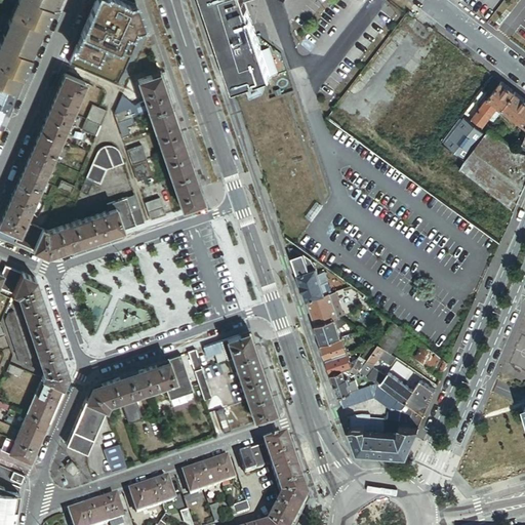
[(17,0),(0,40),(0,83),(15,90),(53,0),(17,0)]
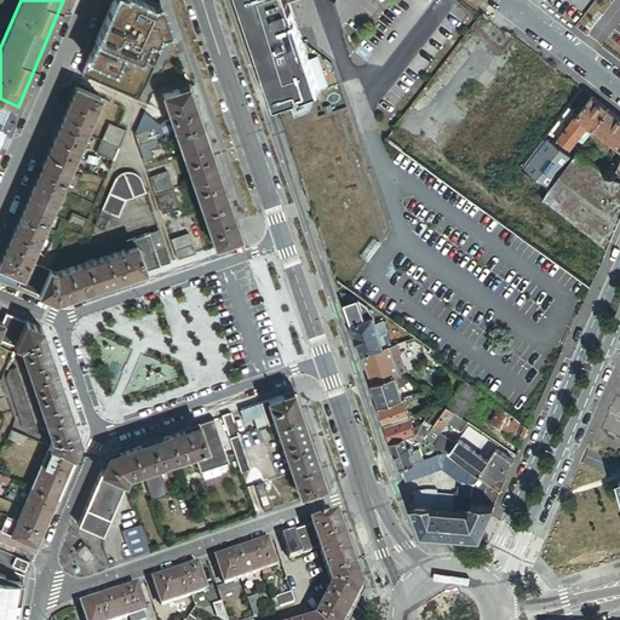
[(120,0),(114,0),(99,33),(158,58),(170,32),(160,4),(158,5),(148,0),(144,0),(144,1),(141,0),(125,0),(124,3),(120,0)]
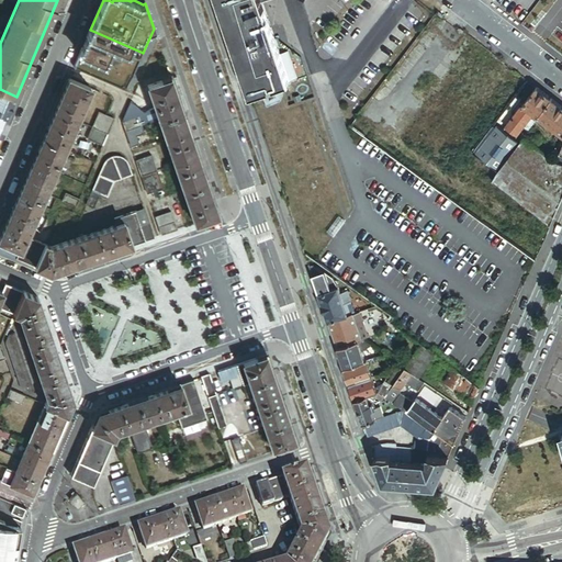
[(218,0),(251,96),(290,82),(262,0),(261,0),(218,0)]
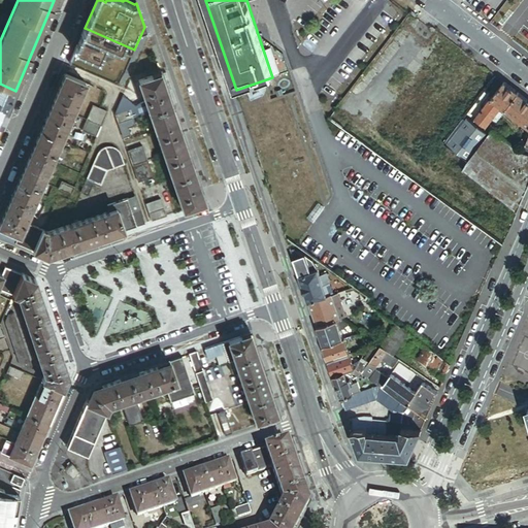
[(85,28),(70,63),(120,85),(134,50),(85,28)]
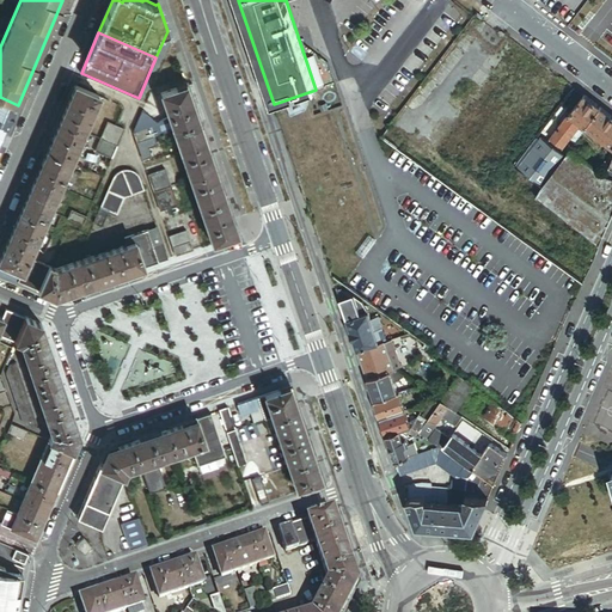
[(495,194),(516,166),(548,127),(563,106),(565,104),(509,61),(440,151),(495,194)]
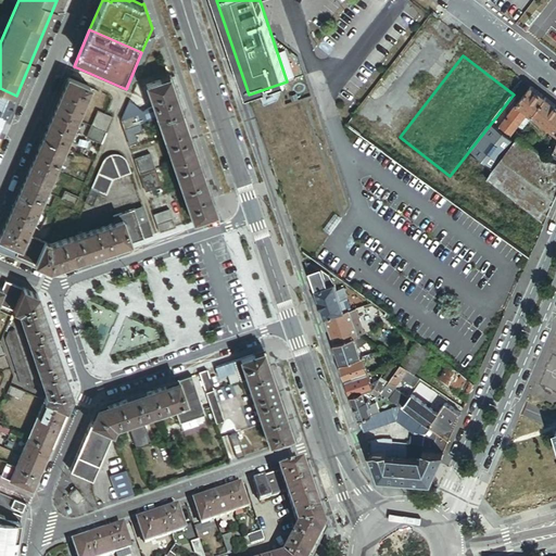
[(54,110),(76,119),(90,87),(68,77),(54,110)]
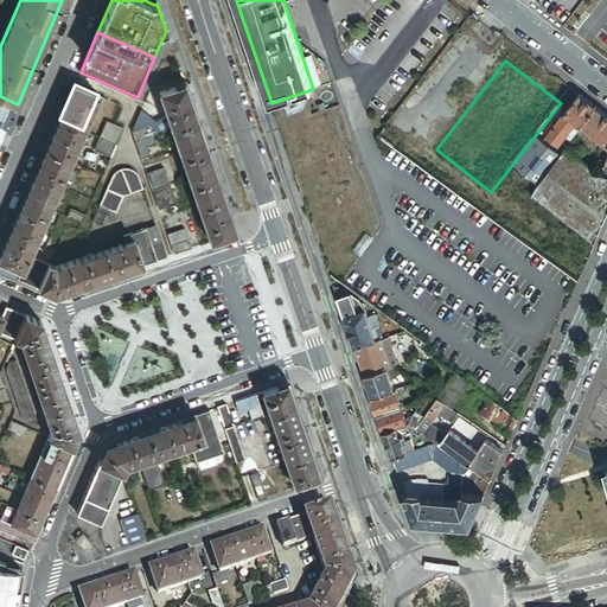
[(197,120),(185,84),(160,93),(168,116),(173,129),(197,120)]
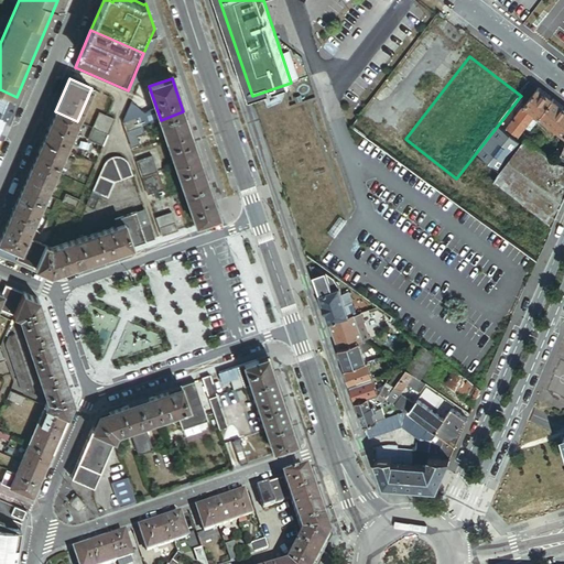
[(537,115),(541,118),(554,100),(539,88),(527,102),(511,122),(507,127),(519,137),(537,115)]
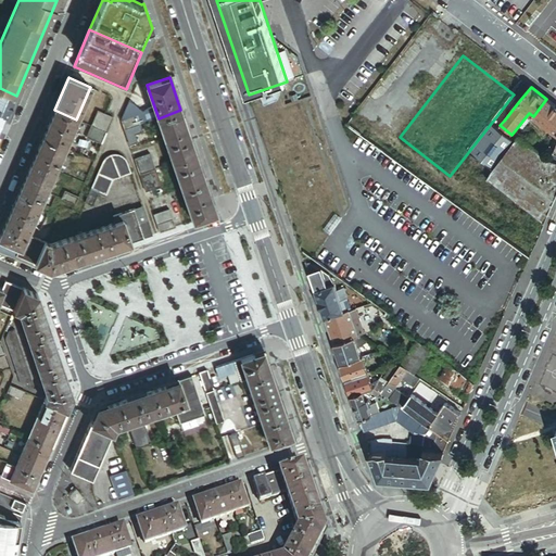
[(0,113),(7,117),(16,96),(0,88),(0,113)]
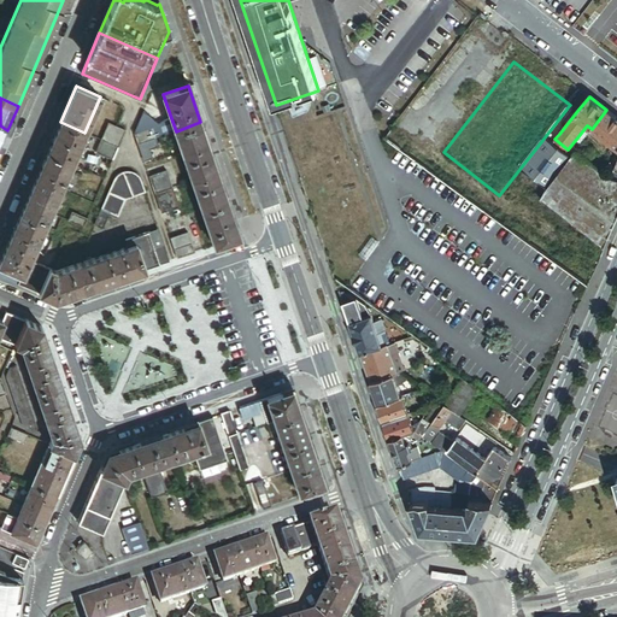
[(568,107),(552,128),(559,134),(576,112),(568,107)]
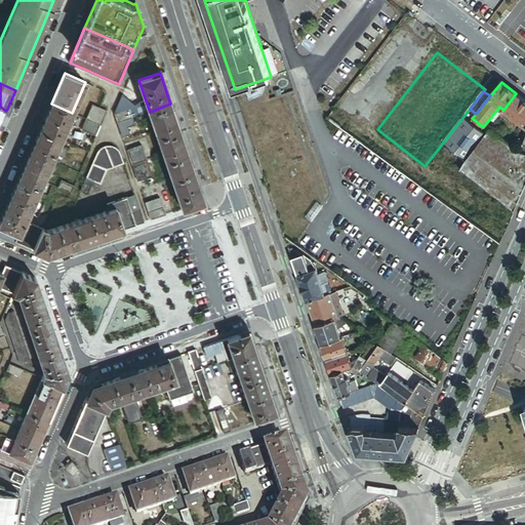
[(503,110),(524,126),(524,99),(516,93),(503,110)]
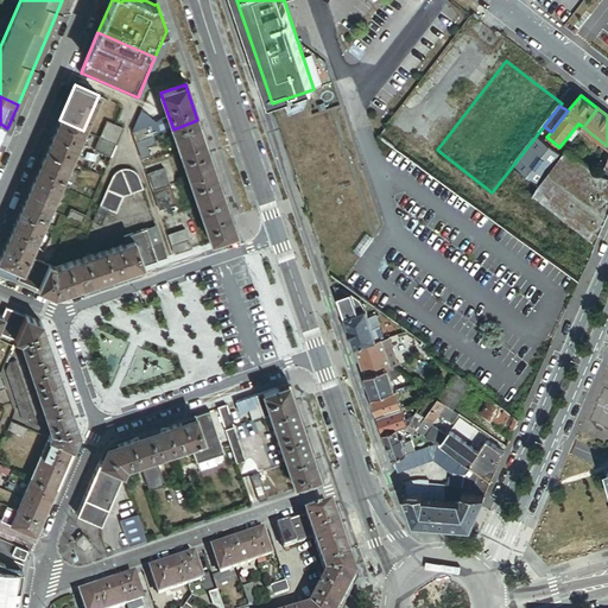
[(156,122),(141,111),(133,131),(150,125),(156,122)]
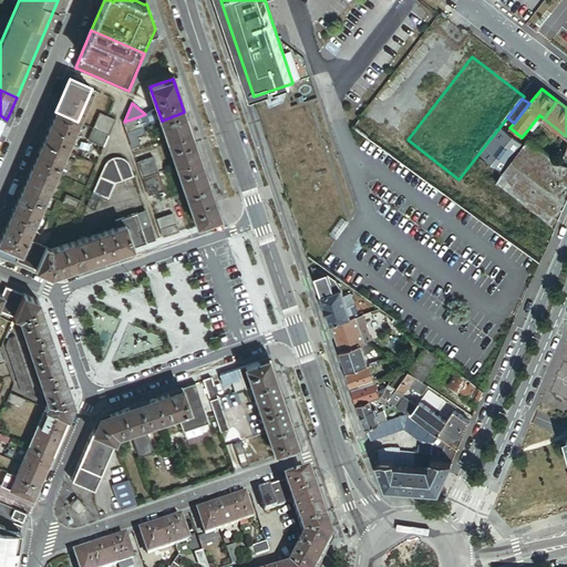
[(143,126),(162,121),(157,109),(145,114),(140,116),(143,126)]
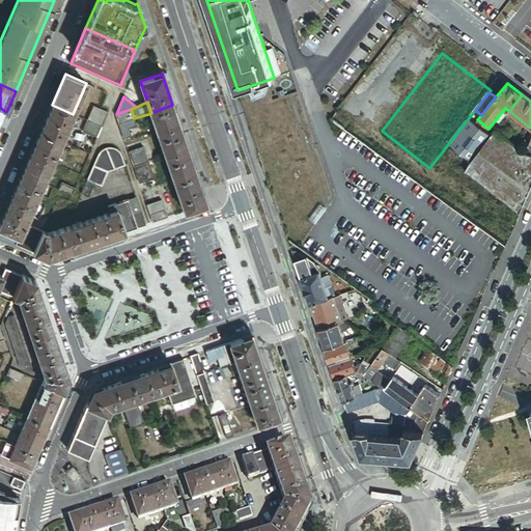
[(61,140),(73,114),(52,105),(40,132),(61,140)]
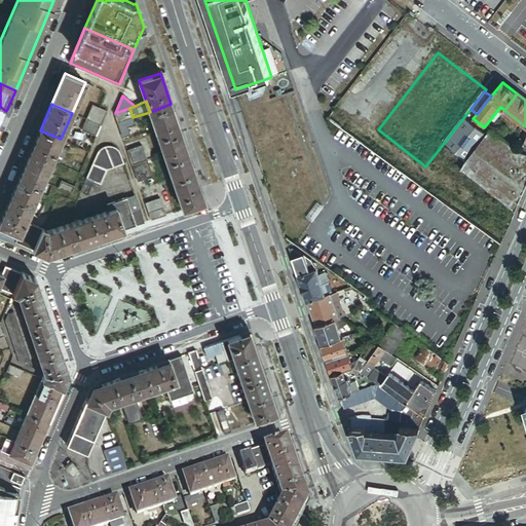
[(92,104),(86,118),(101,124),(107,110),(92,104)]
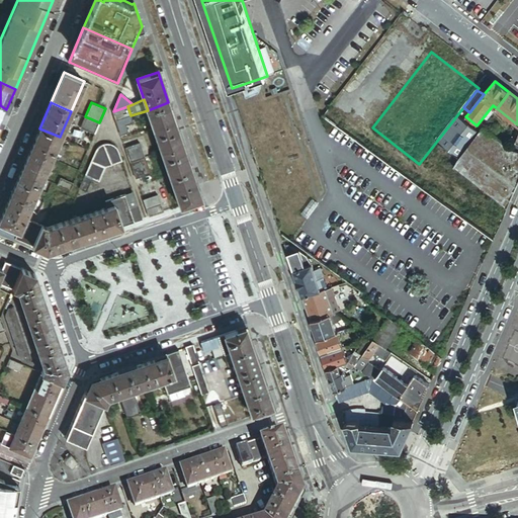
[(175,121),(168,102),(148,110),(154,128),(175,121)]
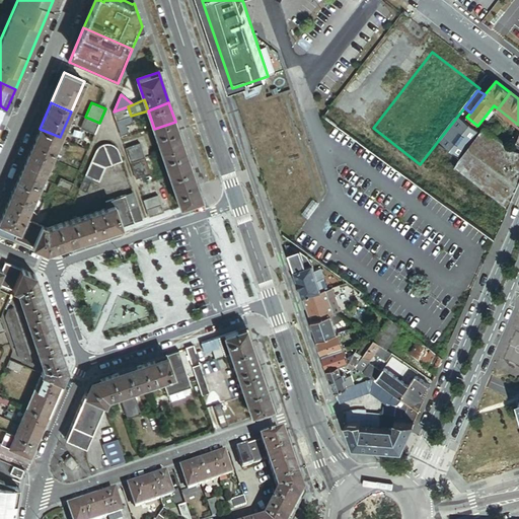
[(128,106),(114,112),(117,121),(131,116),(128,106)]
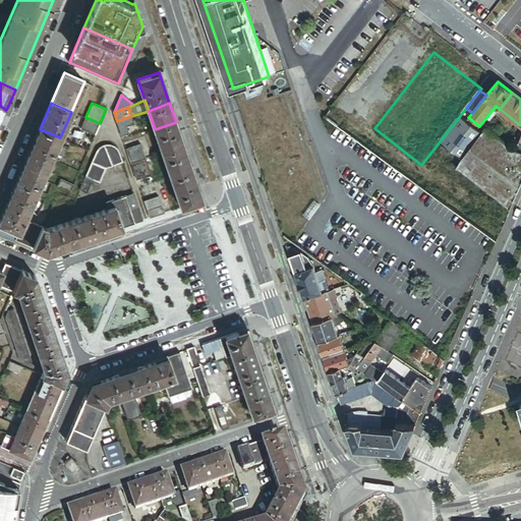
[(131,116),(117,121),(122,136),(129,134),(127,127),(134,125),(131,116)]
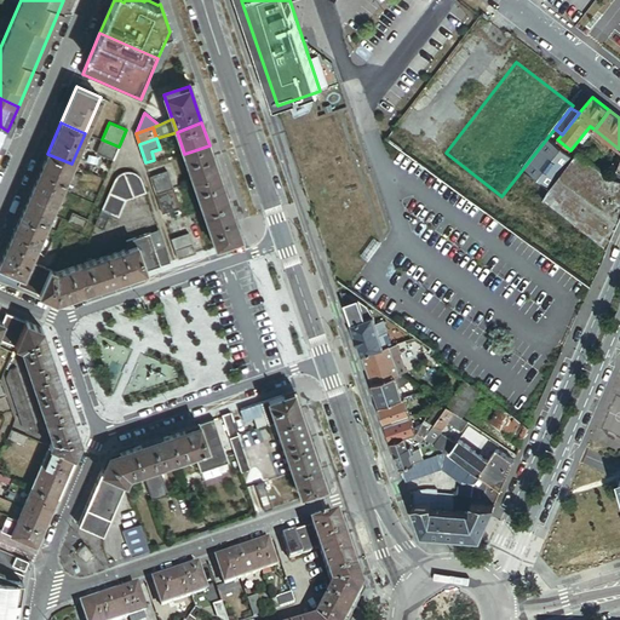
[(119,147),(102,139),(96,153),(113,160),(119,147)]
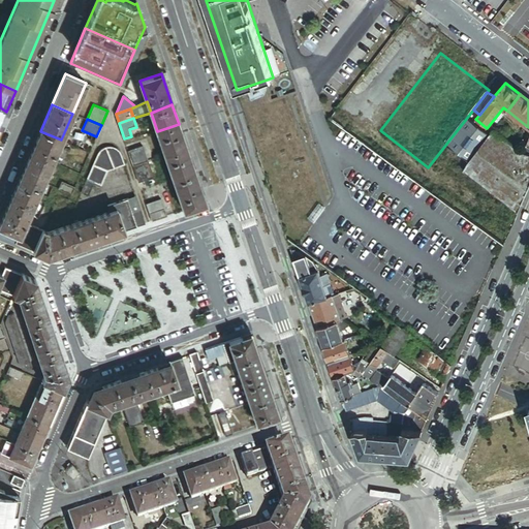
[(468,119),(447,146),(468,159),(476,150),(488,134),(468,119)]
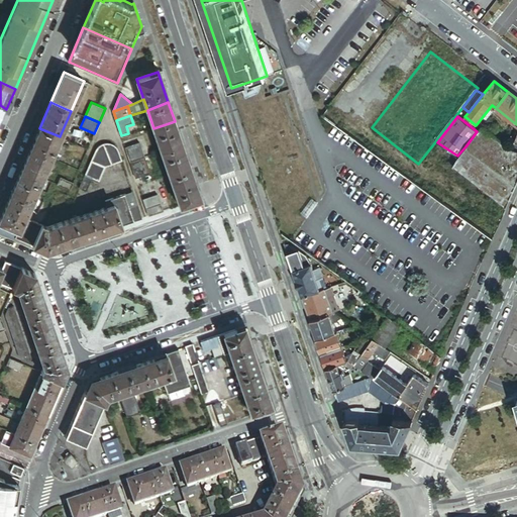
[(183,144),(175,121),(153,128),(162,151),(183,144)]
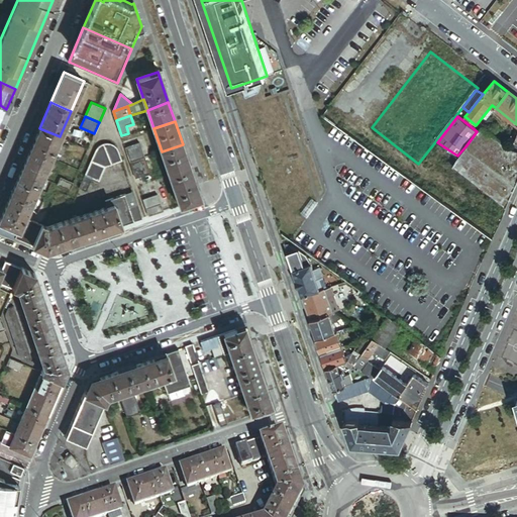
[(500,139),(482,125),(477,131),(466,146),(468,147),(482,129),(498,141),(500,139)]
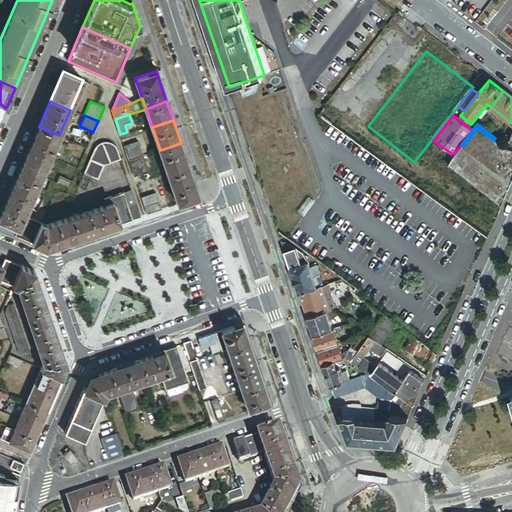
[(50,155),(59,135),(39,127),(31,147),(50,155)]
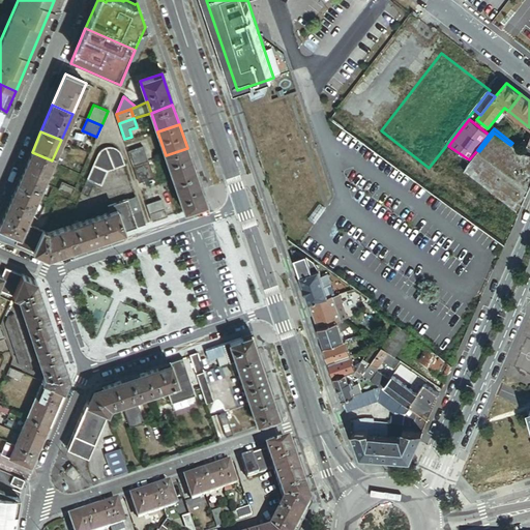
[(494,133),(479,151),(496,165),(510,145),(494,133)]
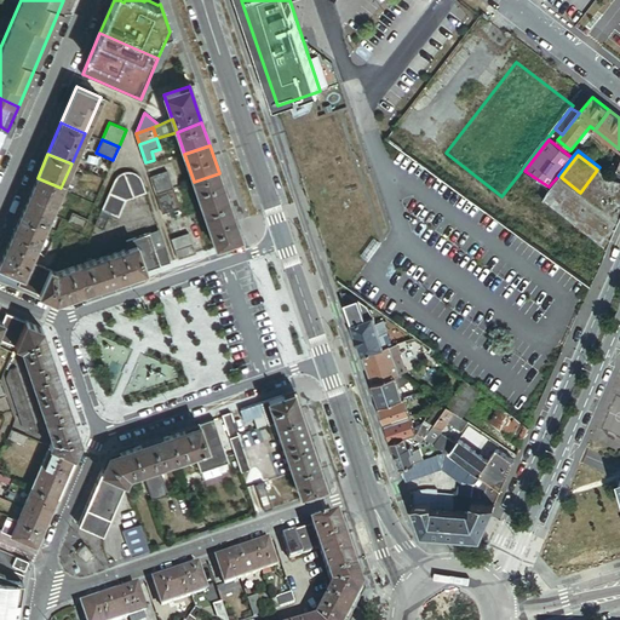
[(609,195),(615,179),(600,167),(597,170),(580,193),(596,205),(606,193),(609,195)]
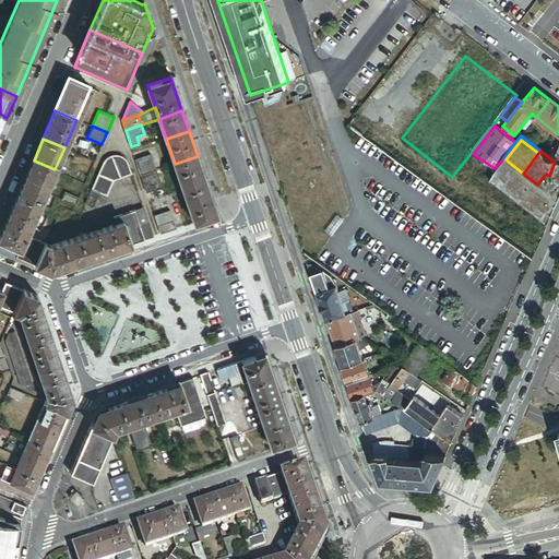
[(495,168),(473,154),(472,152),(452,177),(447,183),(440,192),(532,259),(547,225),(490,180),(497,170),(495,168)]
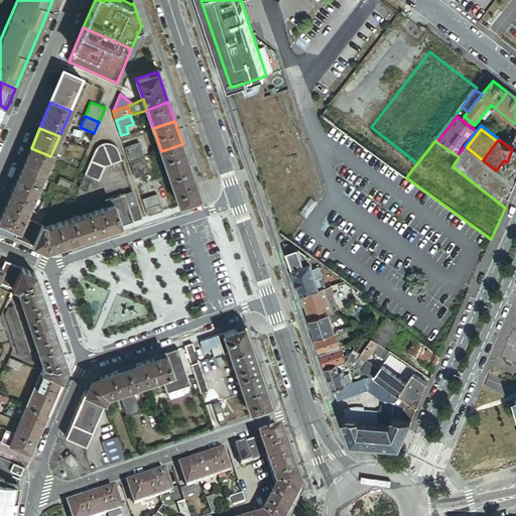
[(104,167),(122,161),(117,148),(116,145),(113,143),(110,141),(107,141),(104,141),(102,142),(99,144),(97,147),(91,161),(104,167)]
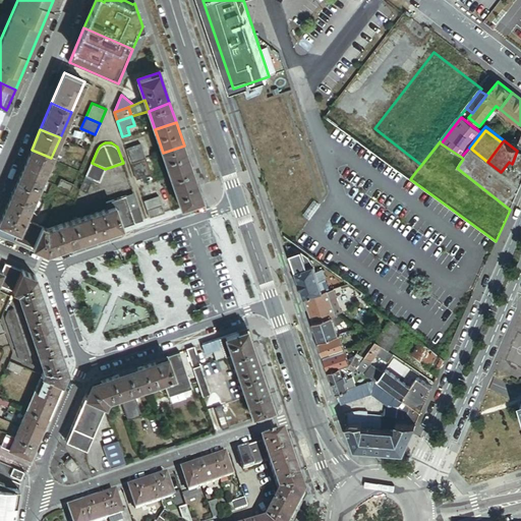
[(140,145),(126,150),(131,164),(146,159),(140,145)]
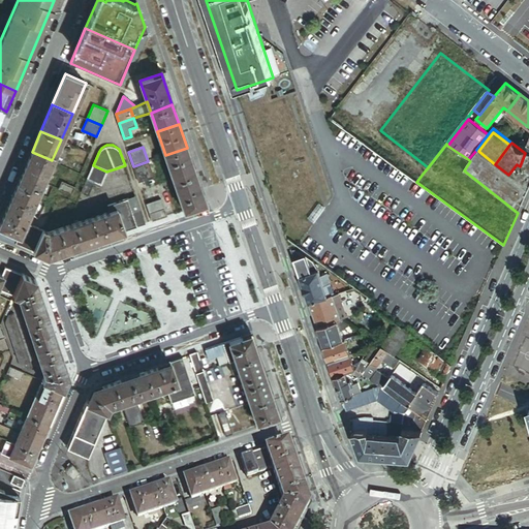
[(195,173),(187,148),(165,155),(174,180),(195,173)]
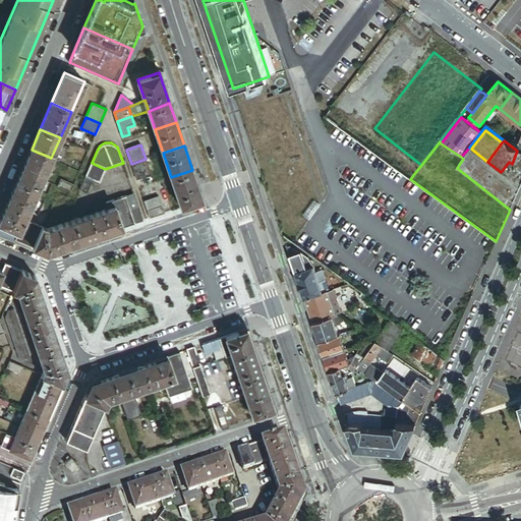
[(469,148),(461,157),(463,159),(457,168),(510,210),(520,186),(501,172),(487,162),(471,149),(469,148)]
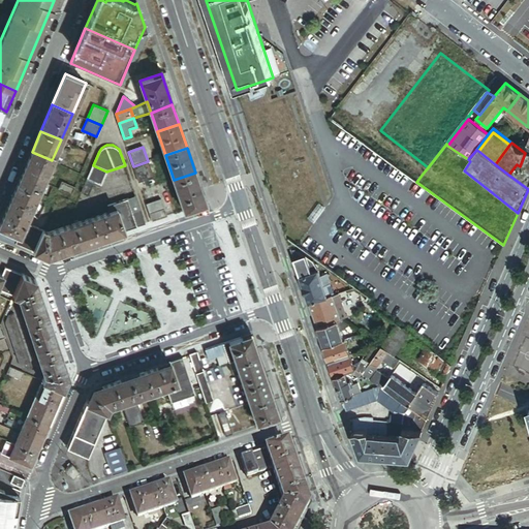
[(52,160),(32,152),(23,173),(43,181),(44,178),(50,165),(52,160)]
